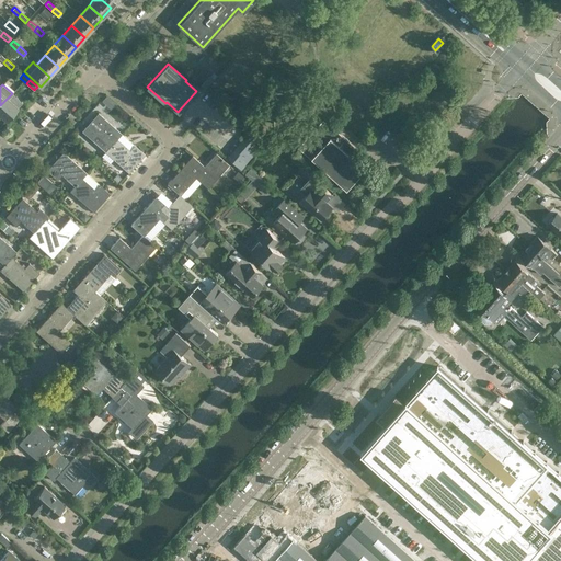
[(106,113),(116,102),(107,93),(96,104),(106,113)]
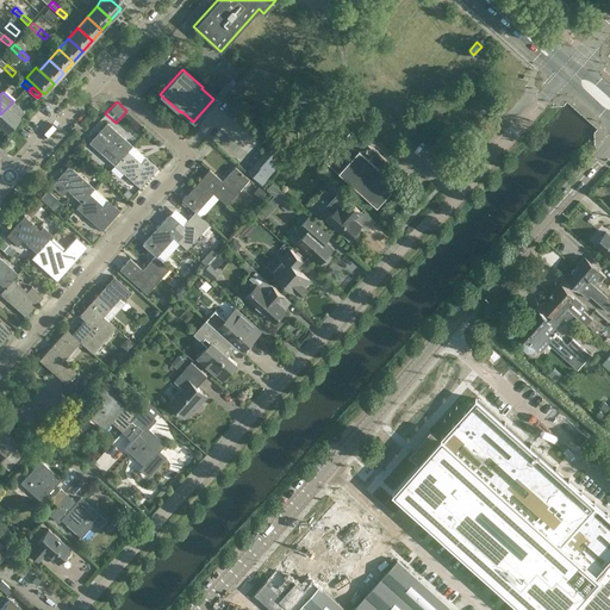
[(8,106),(0,114),(0,124),(6,130),(19,116),(8,106)]
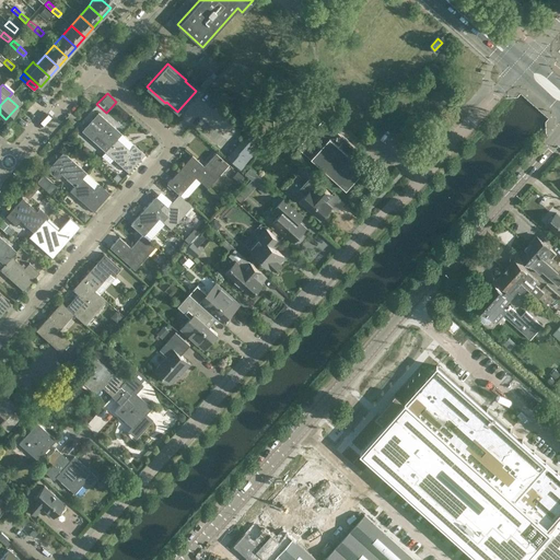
[(121,133),(97,112),(81,130),(92,140),(96,135),(109,147),(116,139),(121,133)]
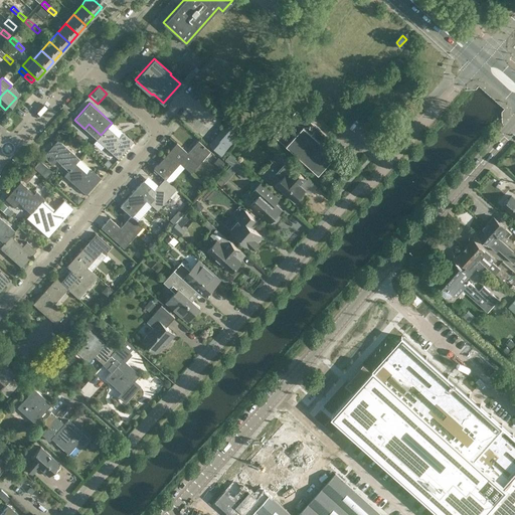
[(297,110),(274,135),(319,174),(336,155),(323,143),(328,137),(297,110)]
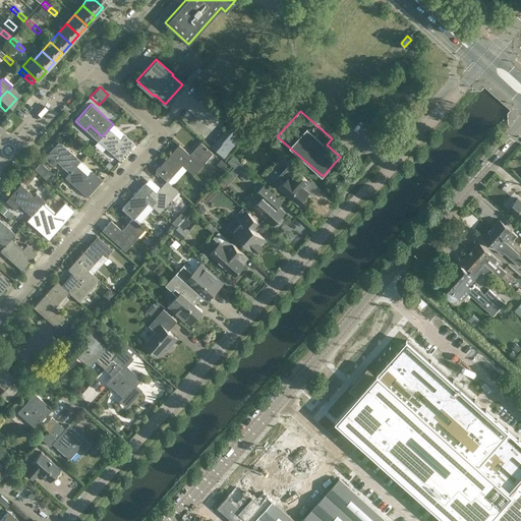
[(120,139),(108,129),(102,136),(98,140),(119,160),(134,143),(124,134),(120,139)]
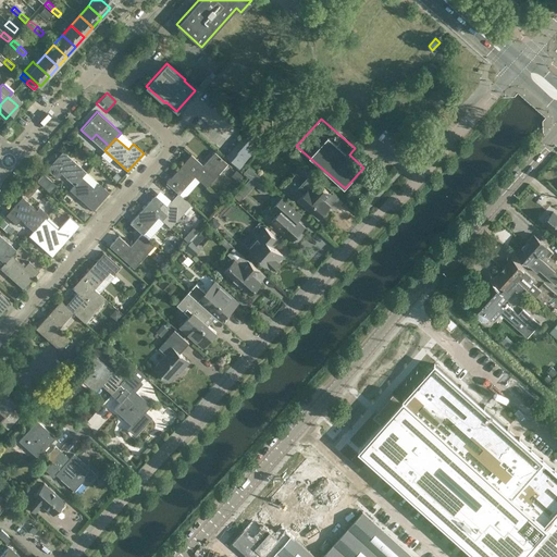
[(61,173),(74,185),(82,176),(86,172),(62,151),(46,169),(57,178),(61,173)]
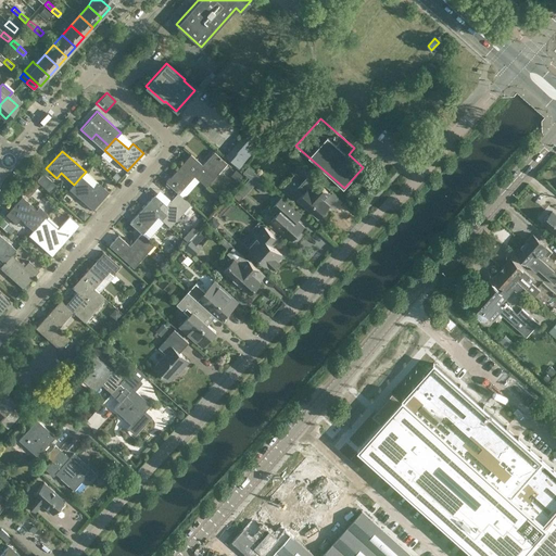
[(203,164),(199,161),(194,166),(202,173),(198,178),(206,186),(227,163),(214,152),(203,164)]
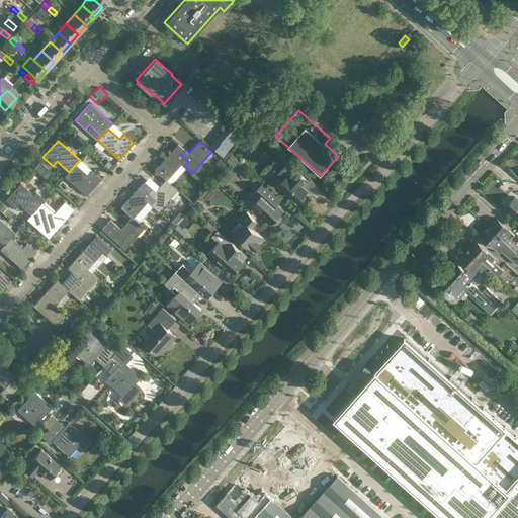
[(154,169),(165,179),(167,179),(181,163),(184,166),(188,161),(181,155),(185,150),(178,143),(154,169)]
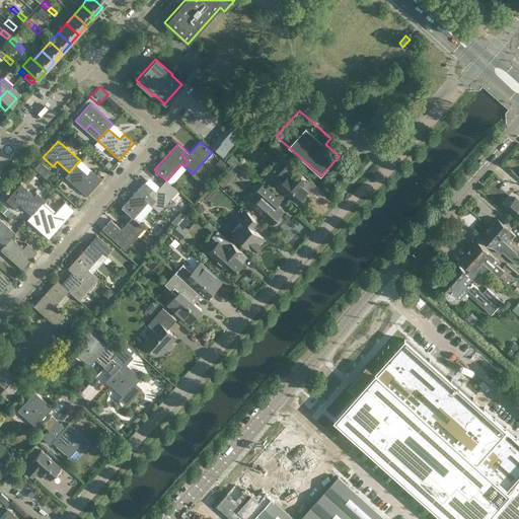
[(227,164),(220,158),(215,163),(222,170),(227,164)]
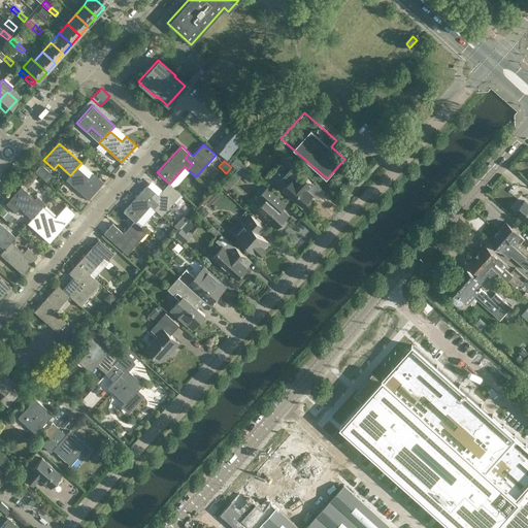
[(46,179),(53,172),(41,162),(35,169),(46,179)]
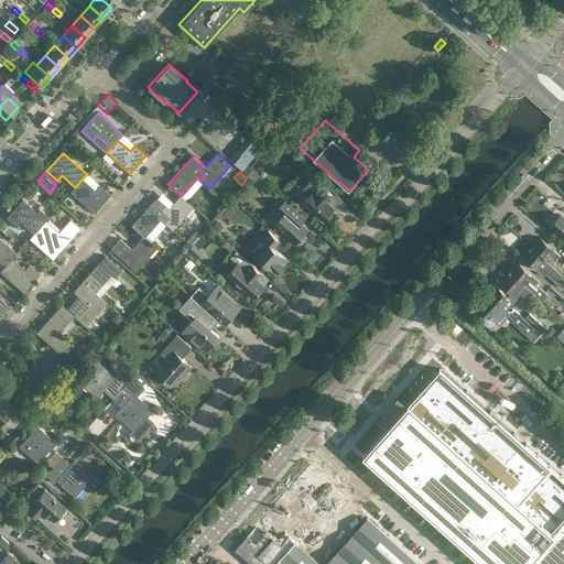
[(325,218),(327,218),(329,216),(329,213),(332,210),(329,209),(332,206),(328,203),(334,196),(314,177),(302,191),(308,196),(303,202),(316,214),(314,215),(320,219),(322,218),(323,220),(325,218)]
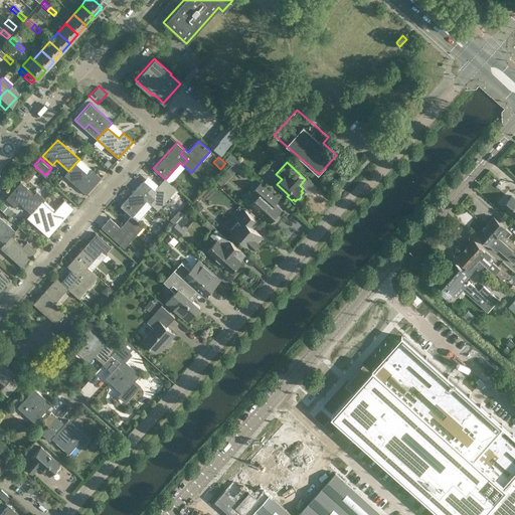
[(87,173),(75,163),(68,171),(64,175),(86,195),(101,178),(91,169),(87,173)]
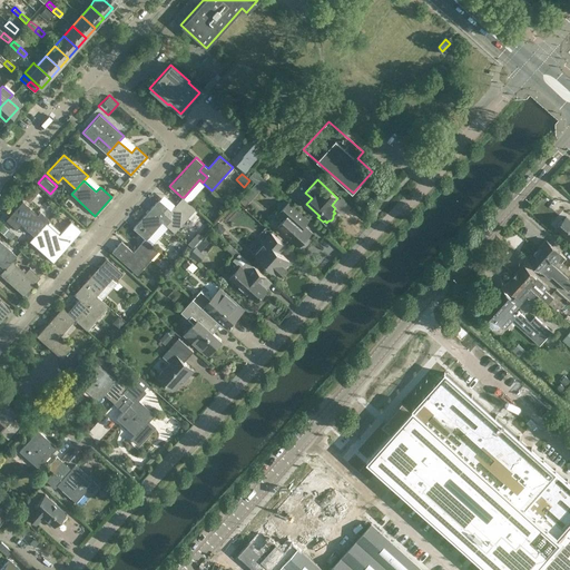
[(170,210),(167,207),(161,213),(170,219),(165,225),(174,233),(177,235),(179,232),(177,229),(196,208),(184,197),(182,197),(170,210)]
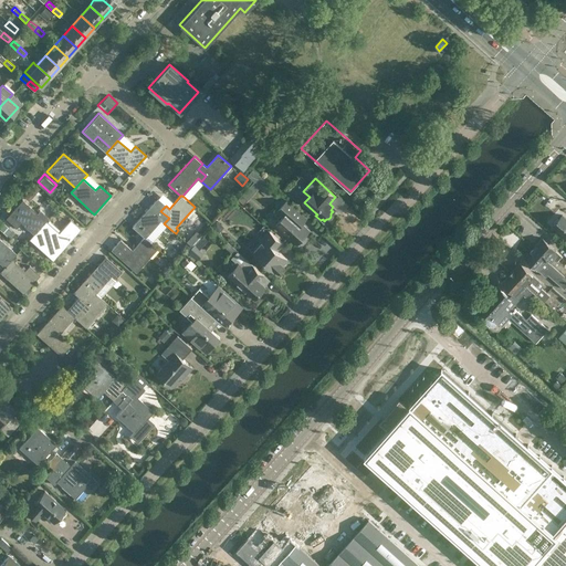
[(132,227),(144,238),(145,238),(160,220),(164,223),(169,218),(160,211),(166,206),(157,198),(132,227)]
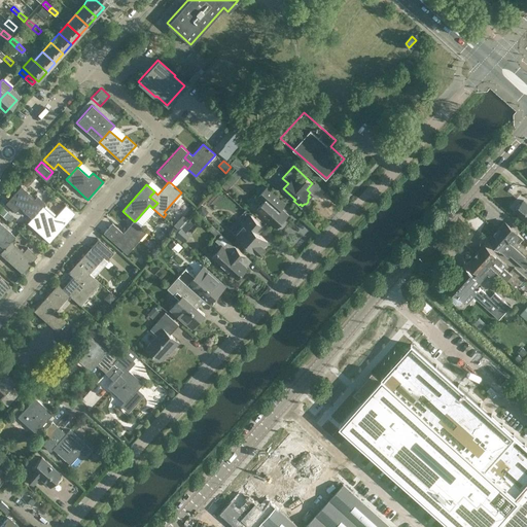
[(19,207),(31,218),(42,206),(21,186),(5,203),(14,212),(19,207)]
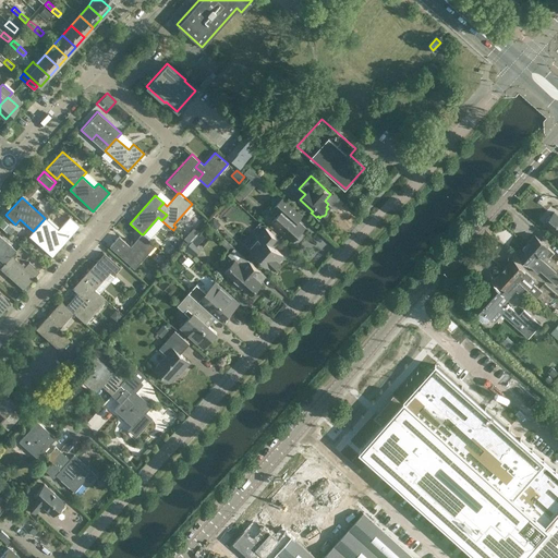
[(281,213),(273,222),(293,241),(305,227),(295,218),(300,213),(283,197),(275,207),(281,213)]
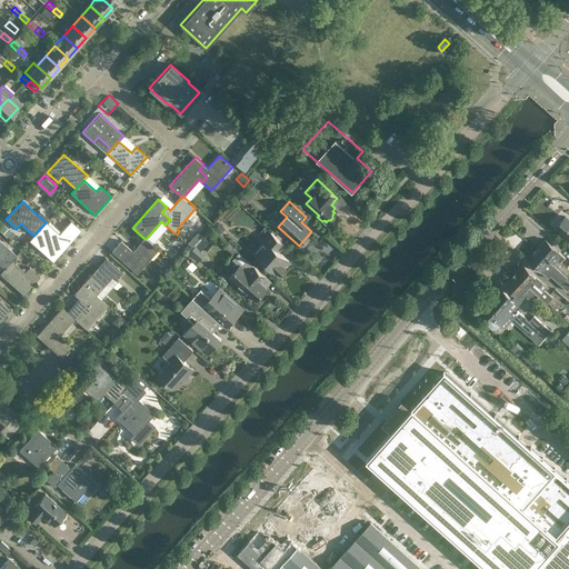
[(568,219),(565,216),(561,220),(560,220),(556,225),(557,225),(556,227),(568,238),(568,219)]
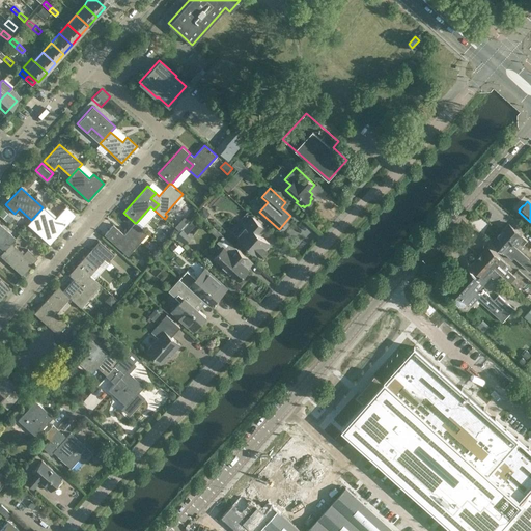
[(55,216),(46,207),(45,210),(43,207),(31,220),(27,224),(49,245),(76,216),(65,206),(55,218),(54,217),(55,216)]
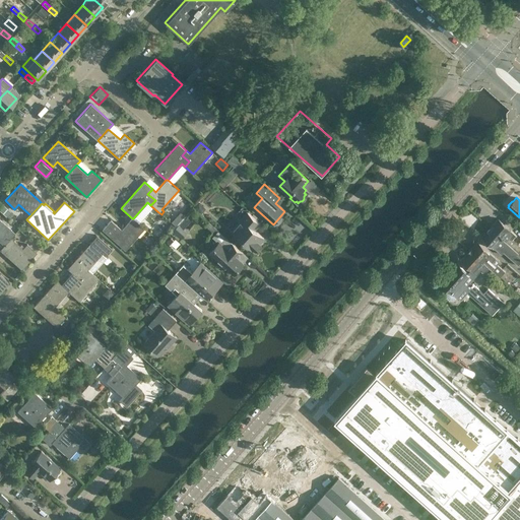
[(242,219),(232,232),(253,250),(254,249),(256,250),(261,244),(260,243),(264,238),(255,230),(260,223),(247,212),(241,219),(242,219)]
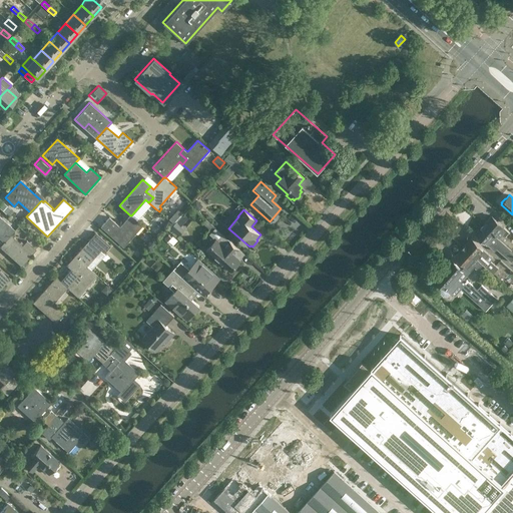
[(142,225),(131,215),(130,215),(120,226),(109,217),(100,226),(123,246),(142,225)]
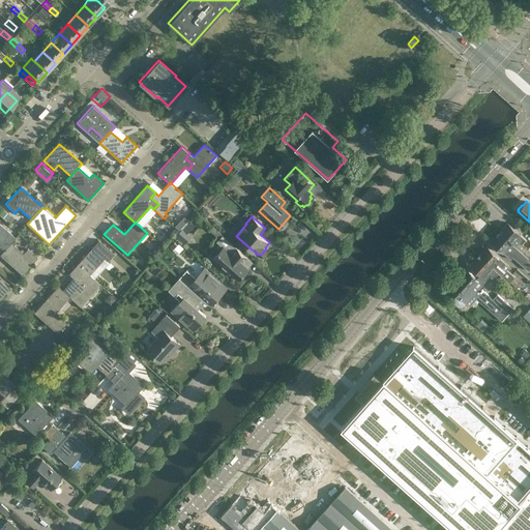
[(507,223),(499,232),(528,258),(529,256),(529,251),(524,245),(527,240),(507,223)]
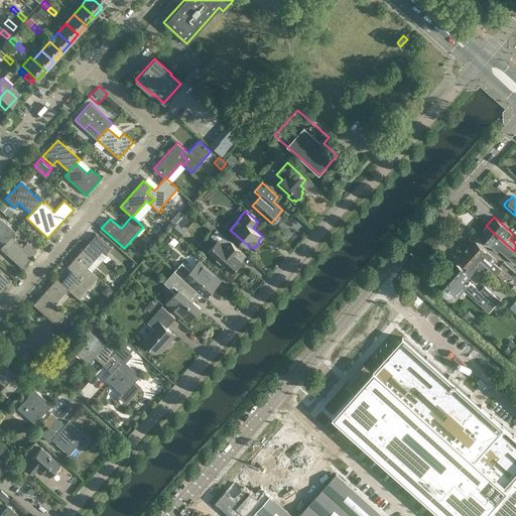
[(0,240),(3,244),(4,244),(10,237),(15,232),(0,218),(0,240)]
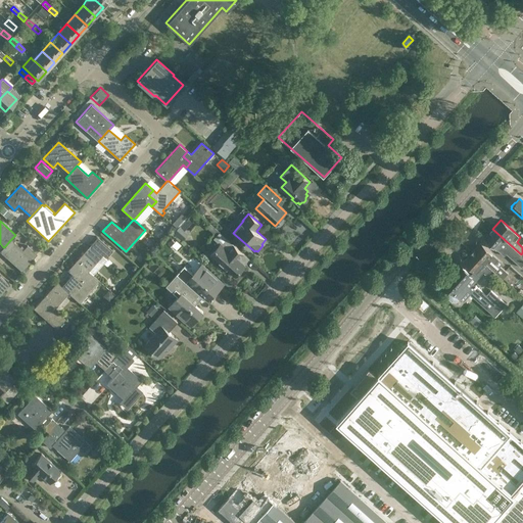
[(521,254),(492,229),(484,238),(505,255),(506,253),(521,267),(522,264),(522,256),(521,255),(521,254)]
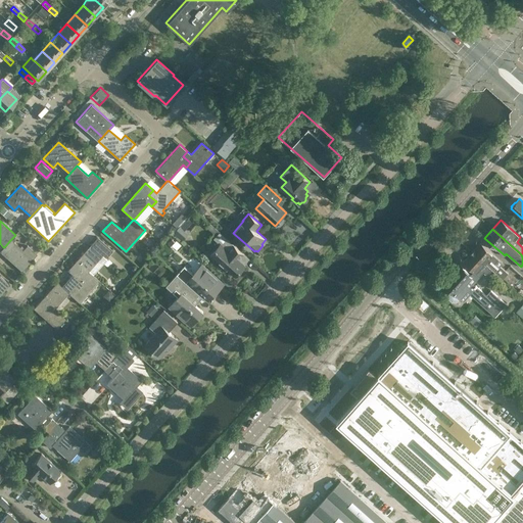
[(220,243),(210,253),(227,268),(225,269),(233,277),(235,275),(236,276),(245,265),(237,258),(239,256),(240,257),(244,253),(220,232),(215,238),(220,243)]
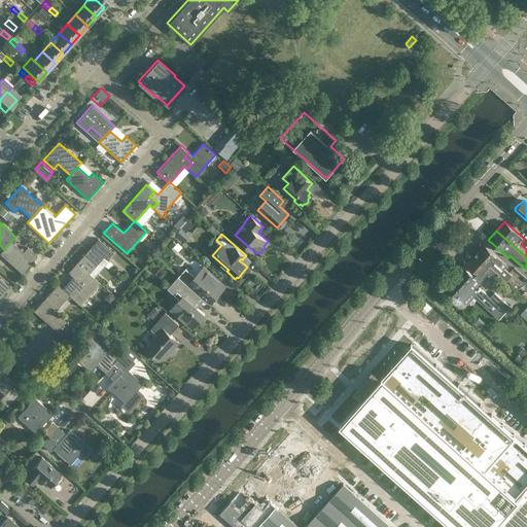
[(72,277),(75,280),(79,275),(88,281),(92,276),(89,273),(104,256),(107,259),(113,251),(98,239),(68,273),(72,277)]
